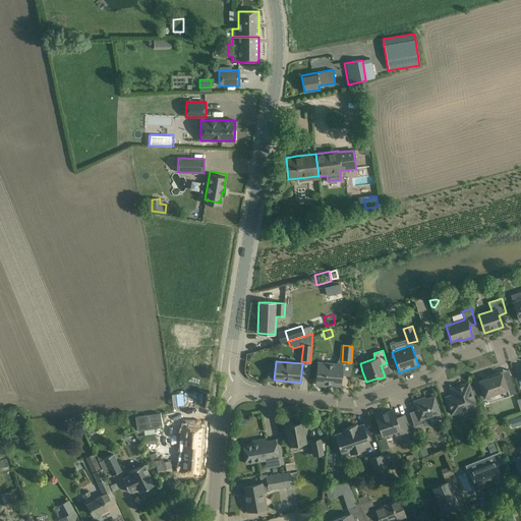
[(340,386),(341,375),(342,364),(317,362),(315,384),(340,386)]
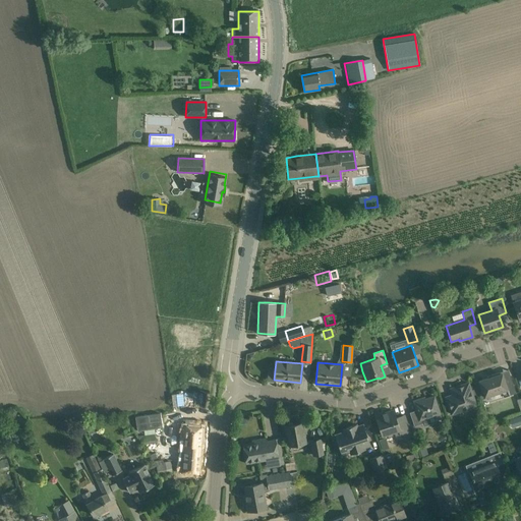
[(478,382),(481,391),(484,398),(502,392),(504,397),(516,393),(514,389),(511,380),(511,381),(505,383),(501,371),(486,377),(486,379),(478,382)]
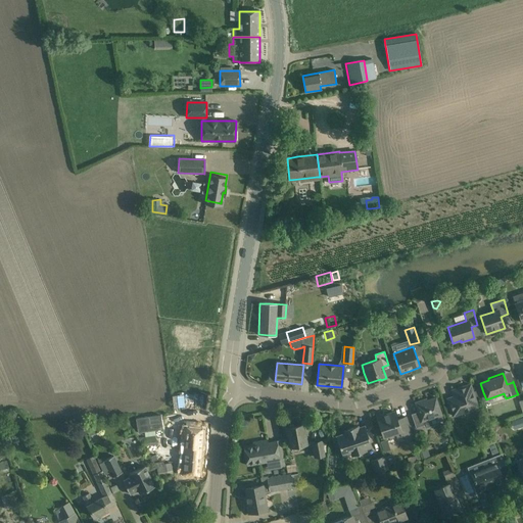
[(450,409),(453,416),(478,408),(470,384),(452,390),(454,396),(447,399),(450,409)]
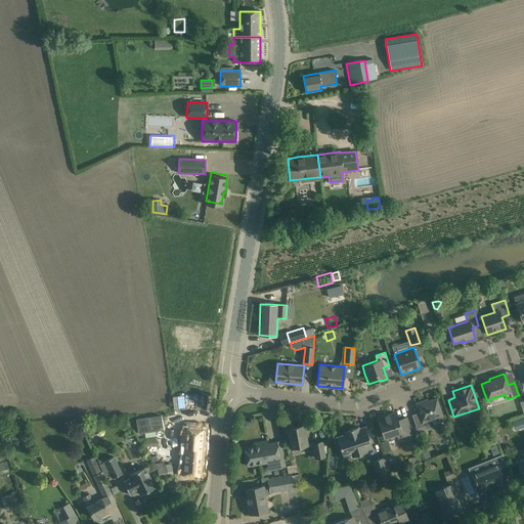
[(444,422),(440,408),(437,398),(424,402),(423,401),(416,403),(419,412),(411,415),(417,429),(425,426),(424,423),(436,418),(438,424),(444,422)]
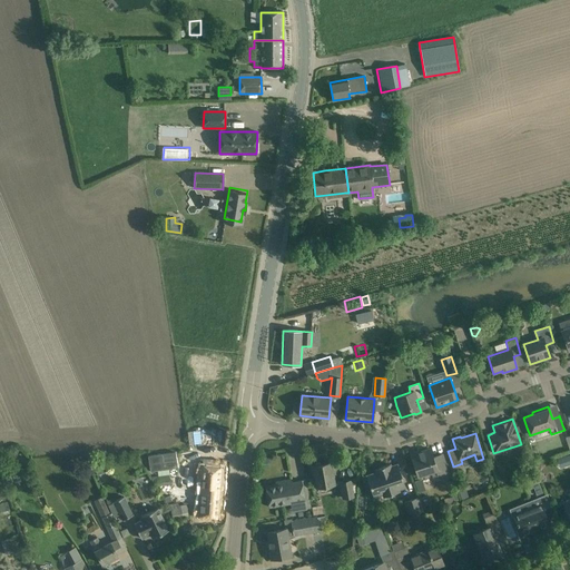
[(448,472),(445,464),(442,454),(440,454),(441,457),(433,459),(430,449),(411,455),(418,477),(431,472),(432,478),(448,472)]
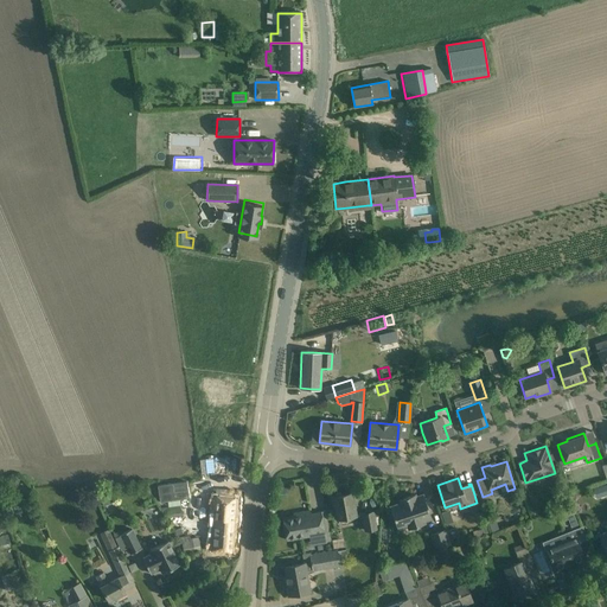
[(186,481),(158,486),(160,503),(189,498),(186,481)]
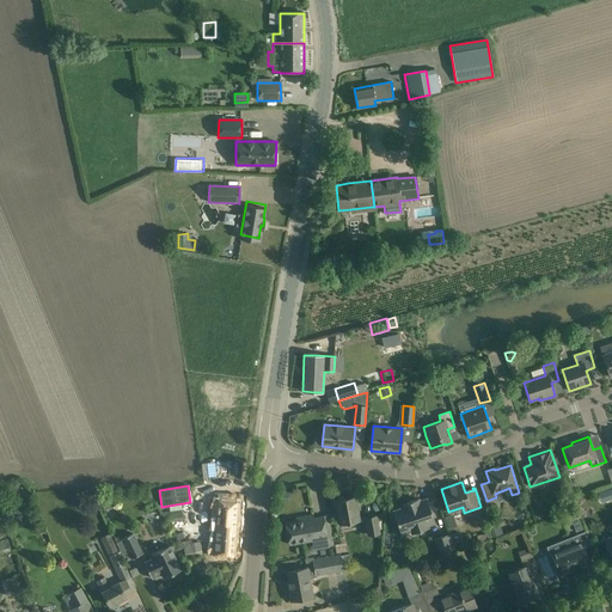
[(237,495),(225,494),(218,494),(213,543),(212,555),(234,556),(239,502),(236,502),(237,495)]
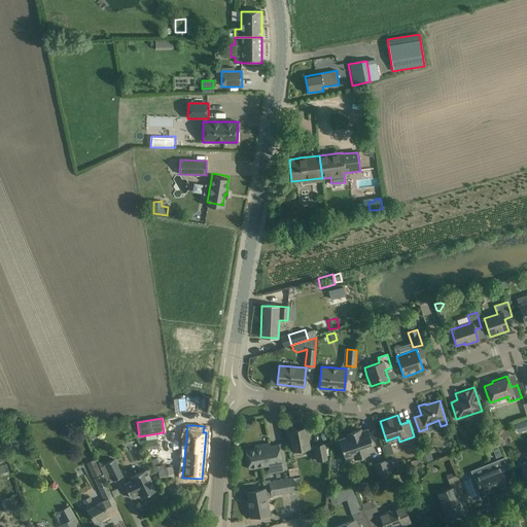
[(290,431),(289,431),(292,451),(309,448),(309,447),(310,447),(308,438),(307,438),(305,428),(296,430),(295,428),(293,428),(291,429),(290,431)]
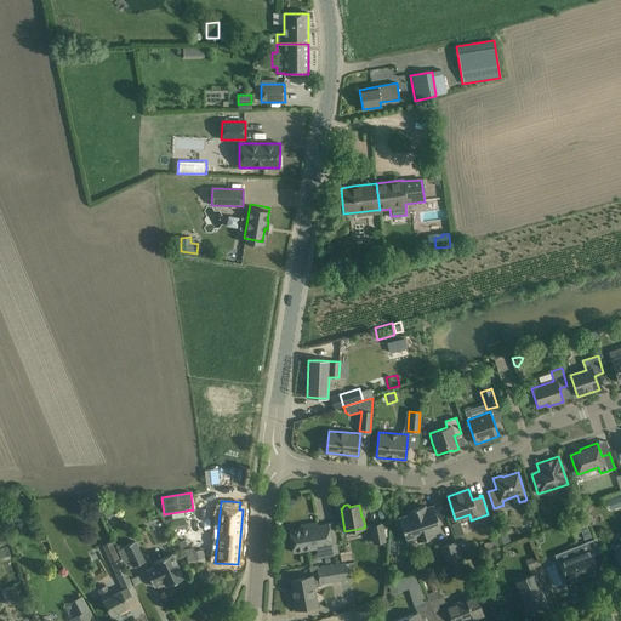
[(442,531),(437,518),(433,506),(426,508),(425,506),(408,512),(409,516),(399,518),(400,525),(398,527),(402,535),(404,535),(406,541),(416,537),(417,541),(434,536),(434,534),(442,531)]
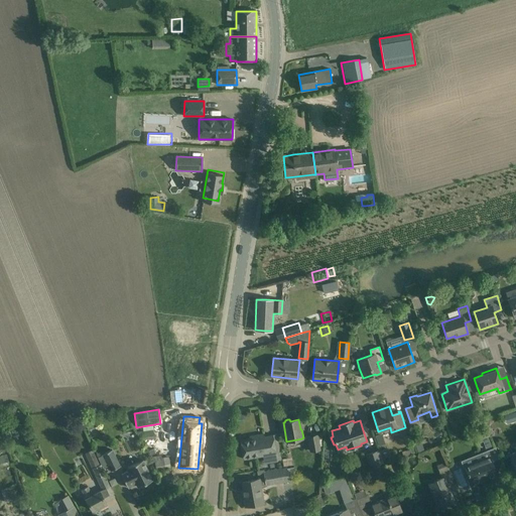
[(142,431),(137,432),(137,434),(140,440),(143,440),(154,439),(153,430),(142,431)]
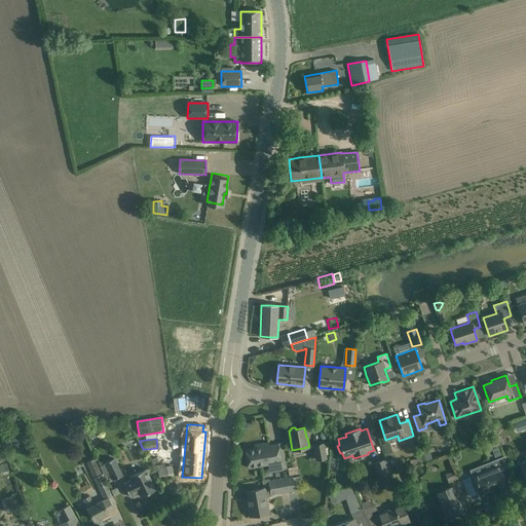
[(495,440),(484,445),(487,451),(492,449),(495,457),(500,454),(495,440)]
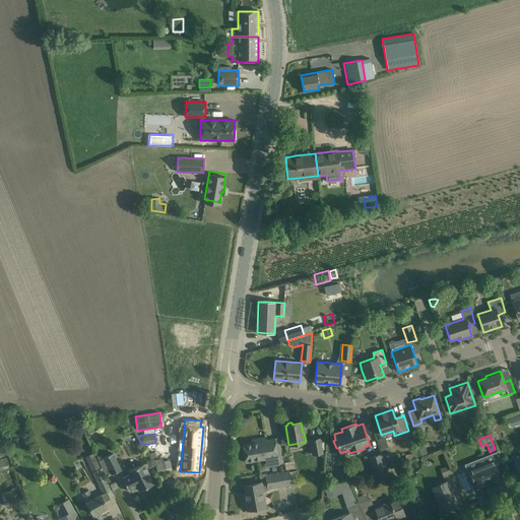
[(251,440),(251,443),(242,444),(245,462),(278,457),(275,439),(266,440),(266,438),(251,440)]
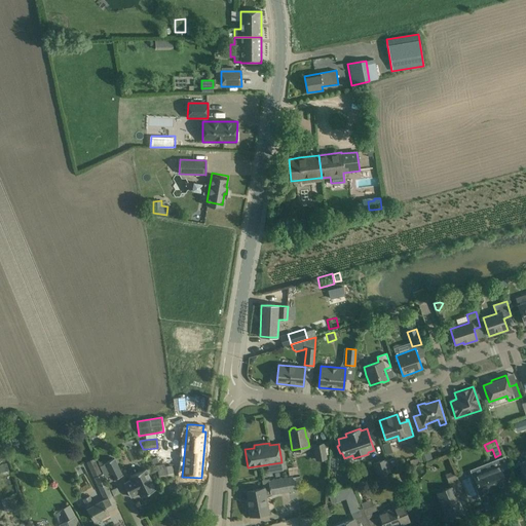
[(322,444),(313,446),(314,449),(316,459),(326,458),(323,444),(322,444)]
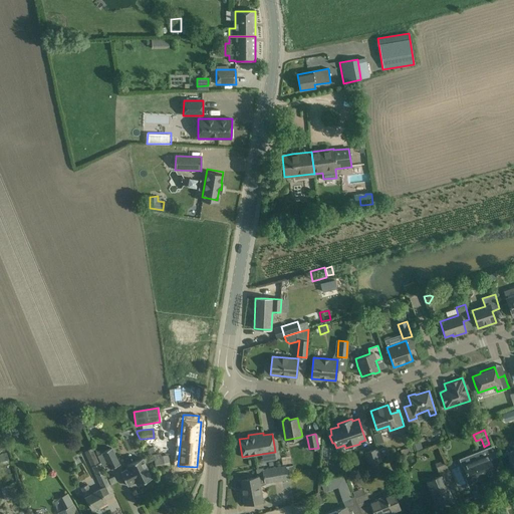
[(102,453),(110,469),(119,465),(111,448),(102,453)]
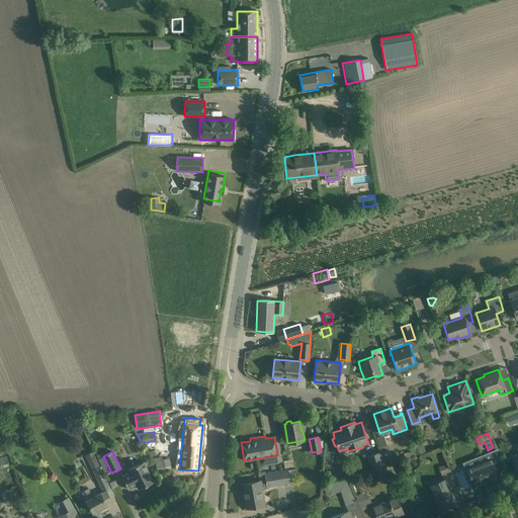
[(92,452),(85,455),(92,468),(98,465),(92,452)]
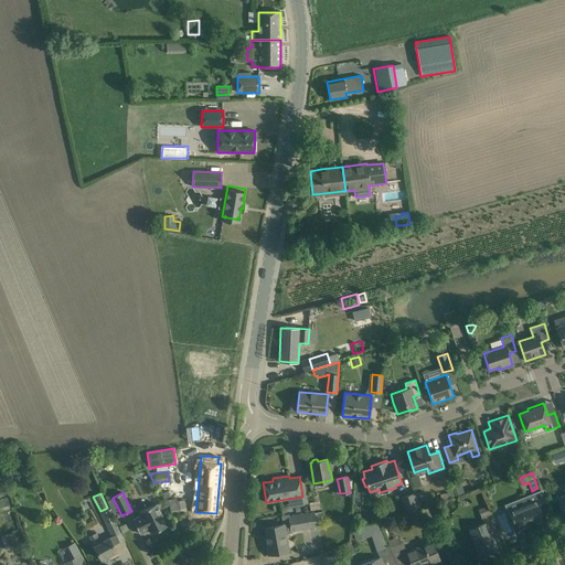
[(405,512),(418,508),(414,493),(401,498),(405,512)]
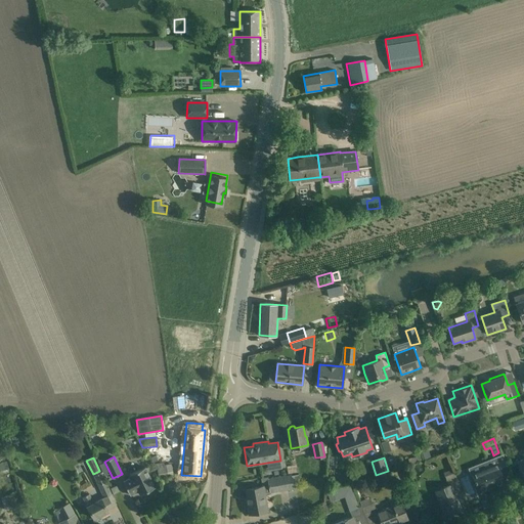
[(472,475),(475,482),(479,492),(489,488),(489,487),(493,485),(493,486),(505,482),(500,473),(508,470),(508,471),(509,470),(504,457),(495,461),(496,465),(472,475)]
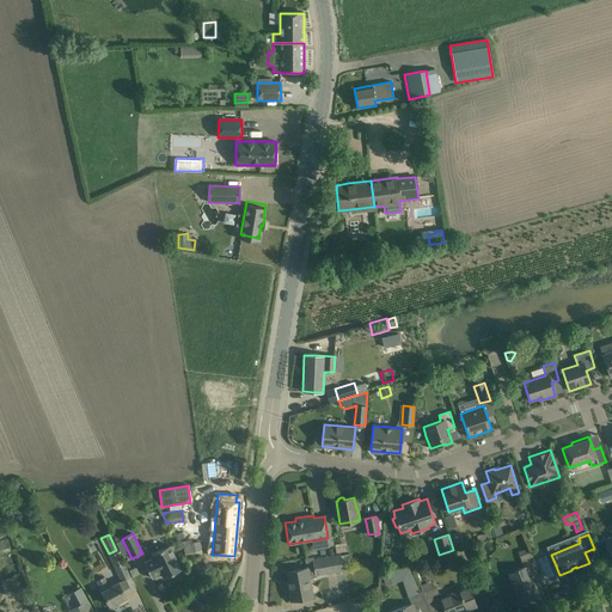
[(0,554),(11,551),(7,539),(0,540),(0,554)]
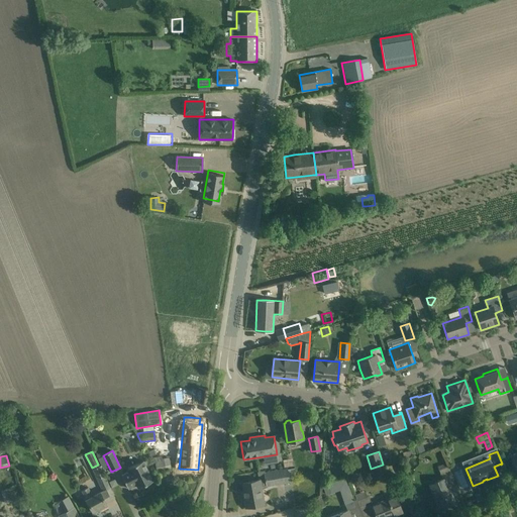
[(153,457),(156,471),(171,469),(169,457),(161,458),(161,456),(153,457)]
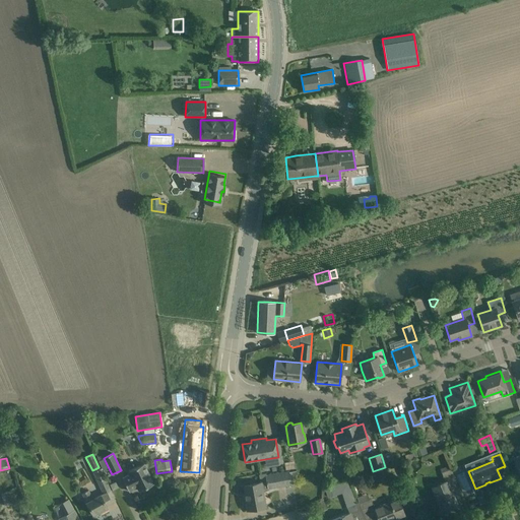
[(139,491),(153,483),(143,464),(129,471),(131,474),(122,478),(129,492),(137,488),(139,491)]
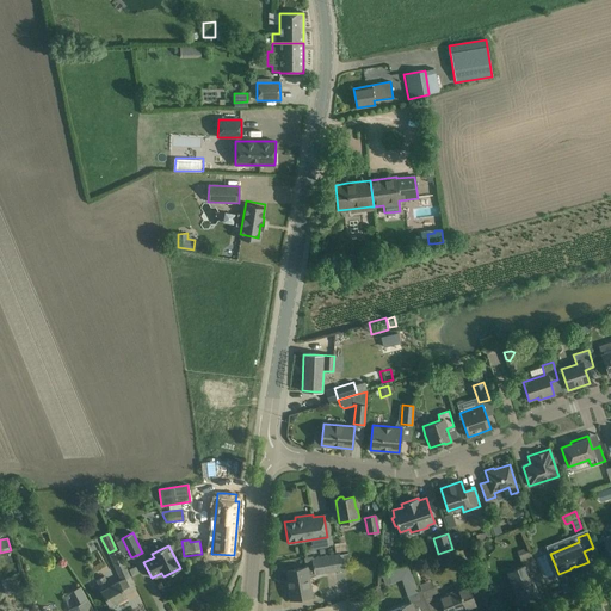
[(538,572),(535,561),(531,550),(518,555),(523,567),(518,568),(507,573),(519,602),(537,594),(530,575),(537,572),(537,573),(538,572)]
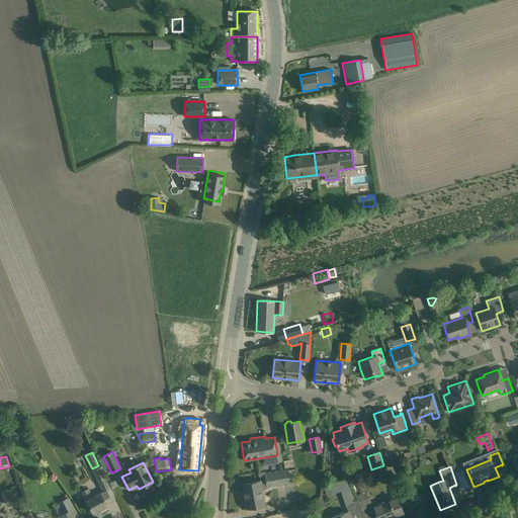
[(99,467),(93,470),(99,484),(106,481),(100,467),(99,467)]
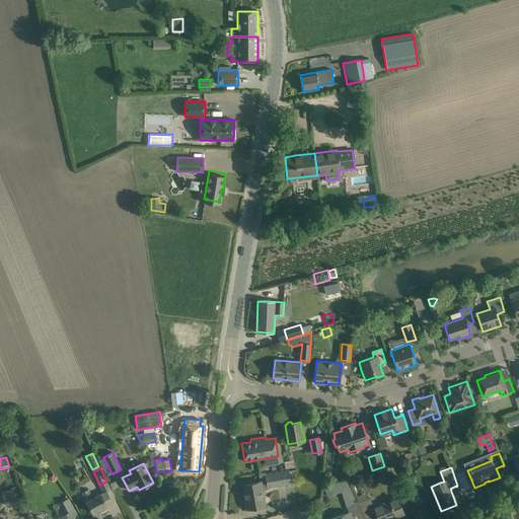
[(288,470),(266,474),(268,489),(291,485),(291,484),(288,471),(288,470)]
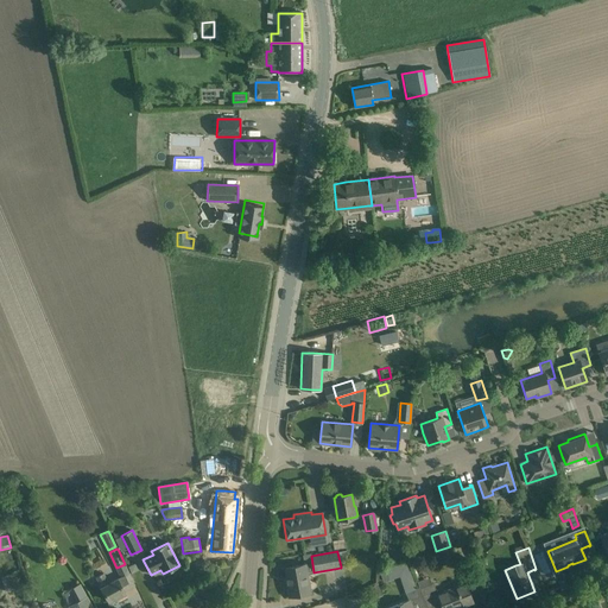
[(103,574),(96,577),(101,588),(108,601),(115,597),(116,601),(126,595),(125,593),(124,591),(134,586),(125,564),(116,568),(120,577),(118,578),(109,583),(103,574)]
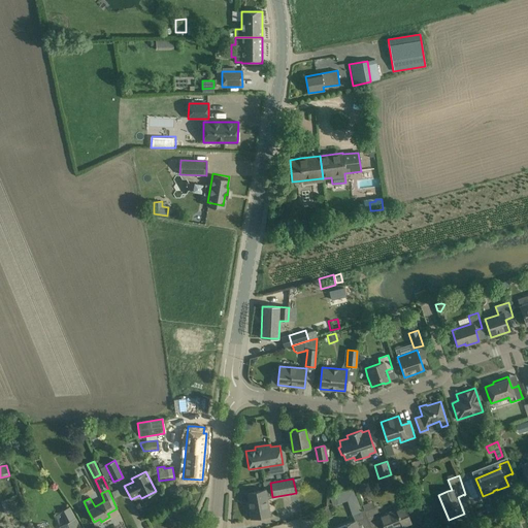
[(250,502),(248,502),(249,507),(251,519),(270,515),(268,500),(266,490),(264,490),(248,493),(250,502)]
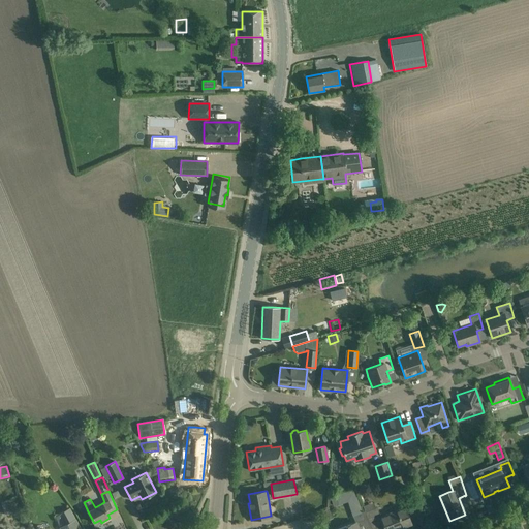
[(331,496),(334,505),(351,501),(354,512),(362,510),(359,500),(354,501),(352,491),(331,496)]
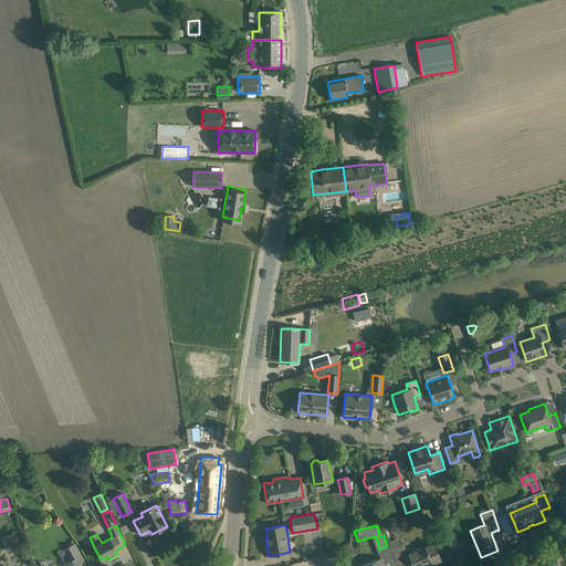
[(6,551),(16,548),(11,533),(1,536),(6,551)]
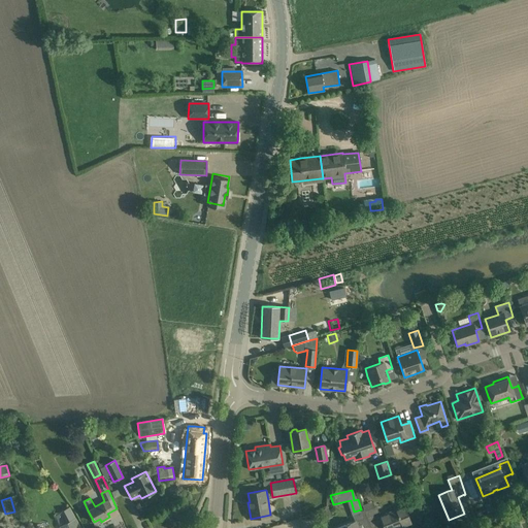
[(57,498),(47,503),(53,512),(62,506),(57,498)]
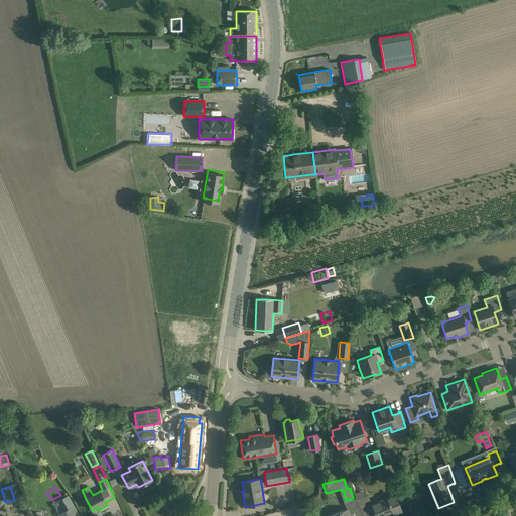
[(367,496),(356,499),(362,515),(369,515),(375,514),(376,515),(389,515),(401,511),(395,495),(372,504),(368,495),(367,496)]
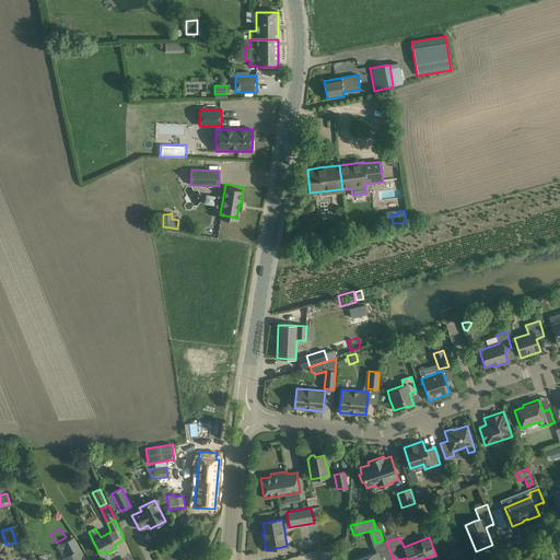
[(376,553),(358,559),(393,559),(386,541),(373,546),(376,553)]
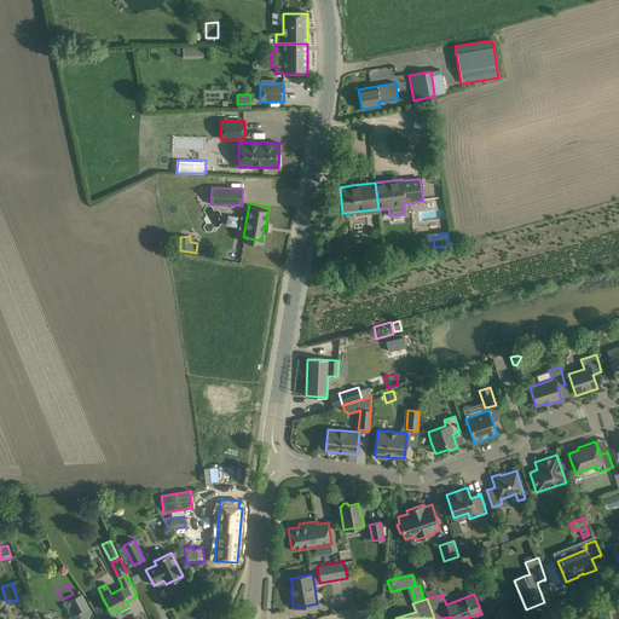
[(93,618),(88,608),(70,618),(93,618)]
